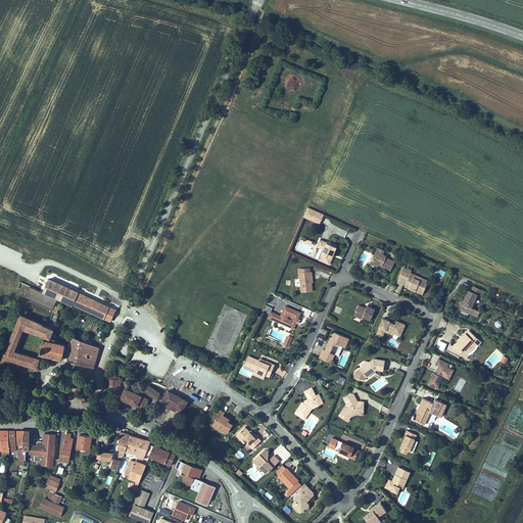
[(320,225),(324,215),(307,207),(303,218),(320,225)]
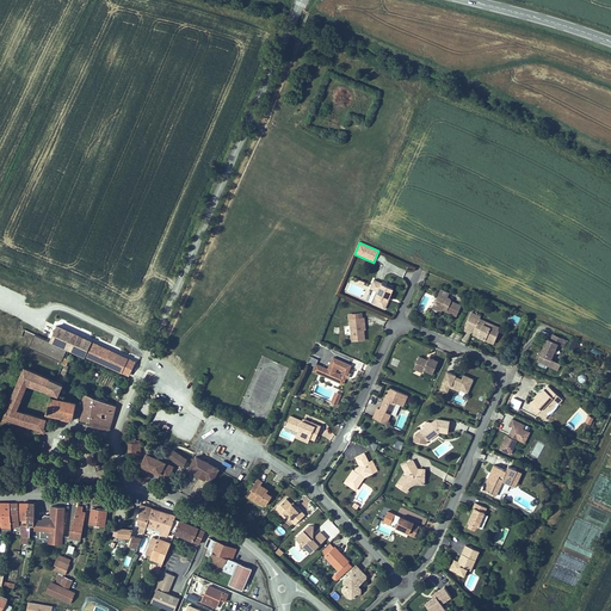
[(382,282),(374,278),(370,287),(378,290),(372,302),(384,307),(388,301),(389,297),(387,296),(392,287),(387,284),(382,282)]
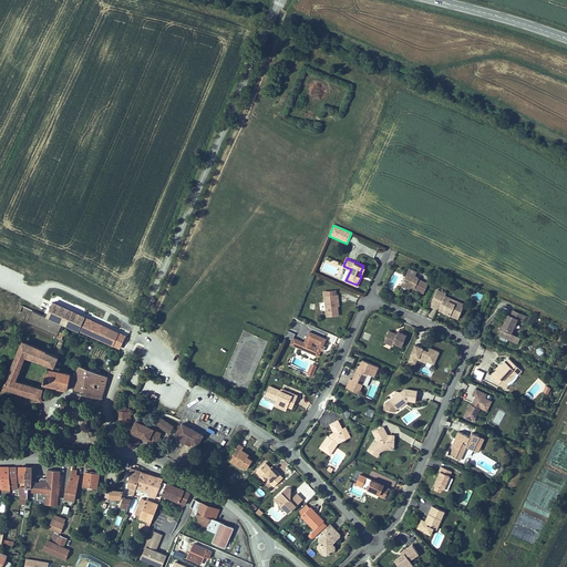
[(431,281),(422,277),(421,275),(418,274),(420,270),(412,267),(406,278),(410,287),(413,286),(415,285),(418,286),(416,287),(419,288),(426,291),(431,281)]
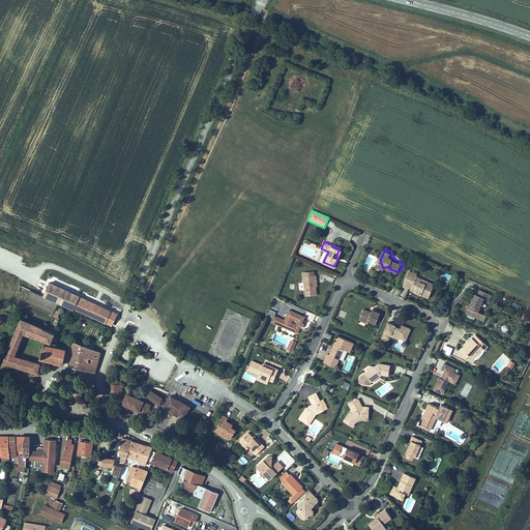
[(421,292),(431,296),(436,286),(421,280),(423,276),(418,274),(419,272),(412,269),(406,283),(413,286),(417,288),(416,290),(421,292)]
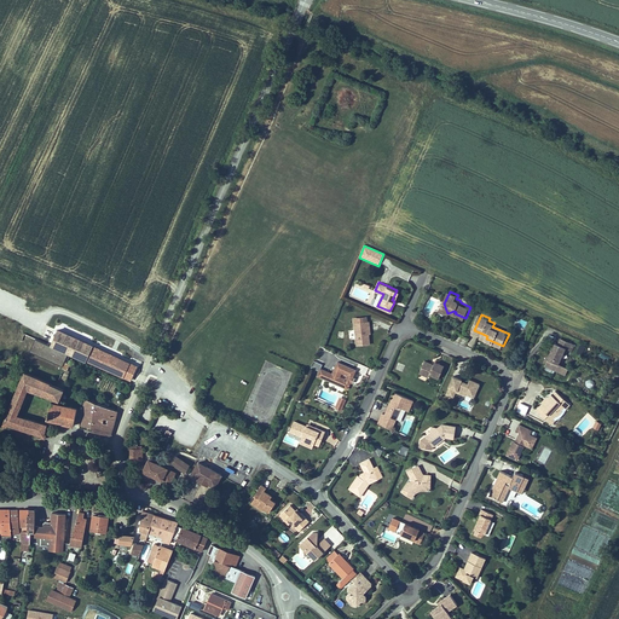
[(357,319),(359,342),(372,341),(371,330),(370,323),(372,323),(371,318),(357,319)]
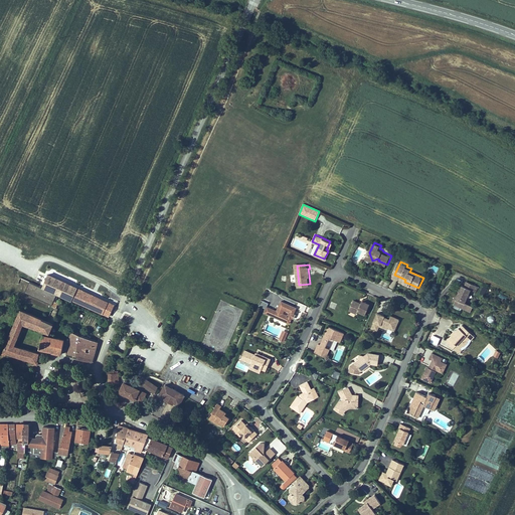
[(424,275),(411,269),(409,272),(423,278),(424,275)]
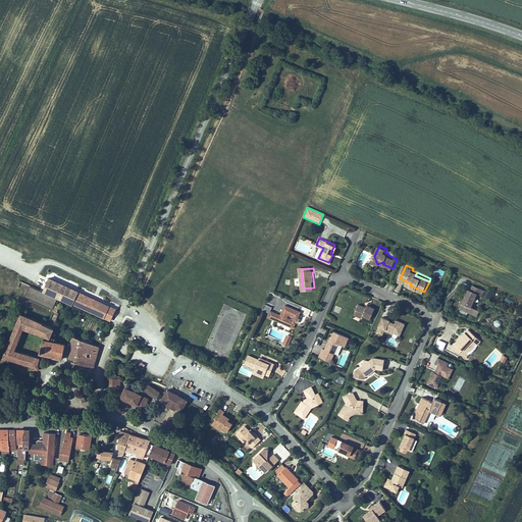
[(43,294),(71,307),(72,305),(109,322),(114,310),(50,280),(43,294)]
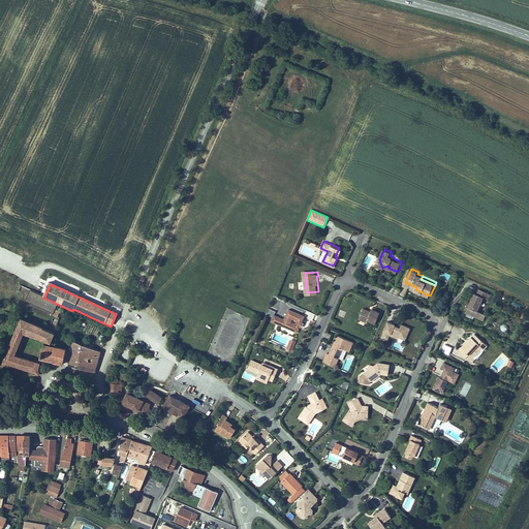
[(471,306),(469,311),(487,318),(489,313),(480,309),(487,296),(489,297),(491,291),(483,287),(480,292),(477,291),(471,306)]
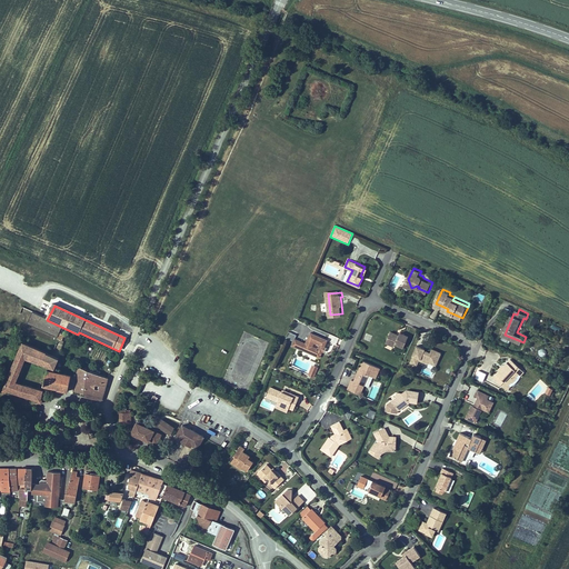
[(406,346),(411,335),(402,330),(401,332),(400,333),(399,333),(399,331),(393,329),(391,333),(388,340),(397,345),(398,341),(406,346)]
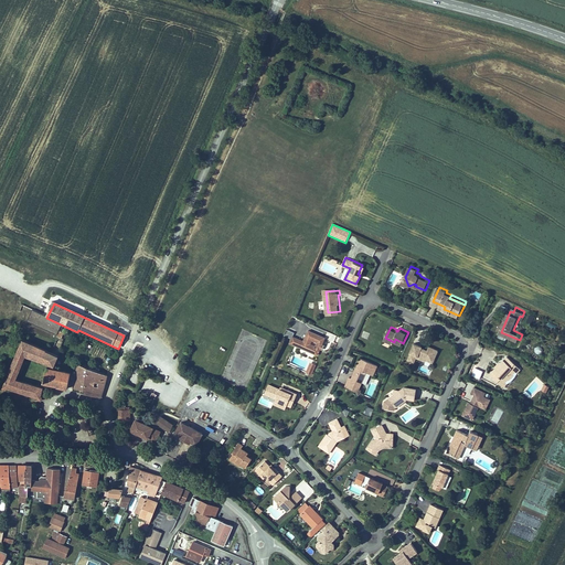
[(327,334),(310,328),(306,338),(302,337),(300,343),(319,352),(321,349),(322,345),(321,344),(322,341),(324,342),(327,334)]
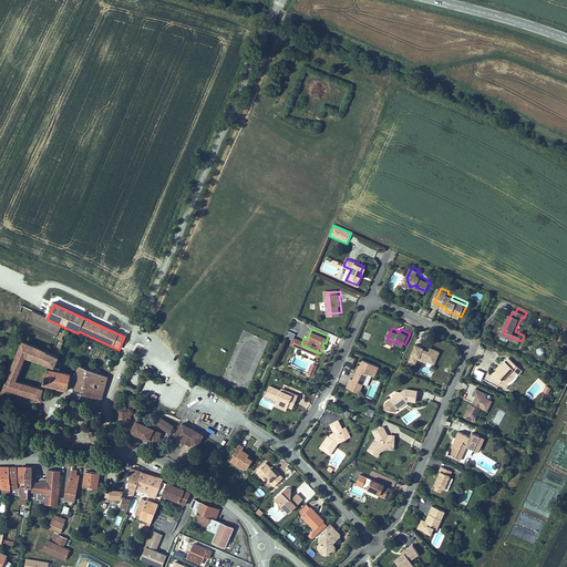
[(40,374),(45,375),(47,371),(48,368),(51,369),(59,371),(60,367),(57,364),(60,357),(23,341),(16,361),(11,359),(9,363),(13,366),(2,388),(7,390),(8,388),(39,400),(38,402),(42,403),(43,399),(40,398),(42,391),(19,382),(28,361),(43,367),(40,374)]
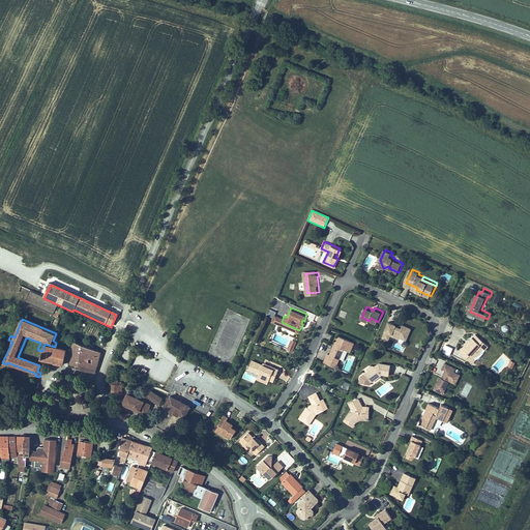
[(407,335),(410,334),(413,326),(405,322),(403,326),(402,328),(396,326),(398,324),(399,323),(390,319),(386,329),(387,329),(384,335),(390,339),(392,333),(400,336),(402,335),(403,333),(407,335)]
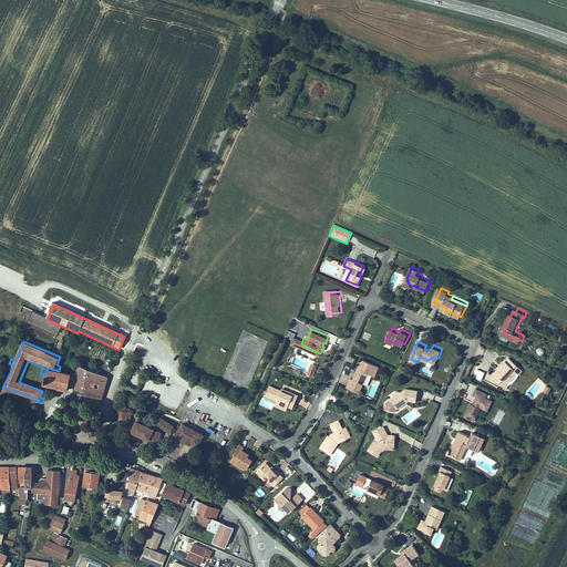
[(380,366),(363,358),(359,368),(360,369),(359,372),(358,372),(354,378),(352,377),(349,382),(348,387),(360,392),(369,372),(375,375),(380,366)]
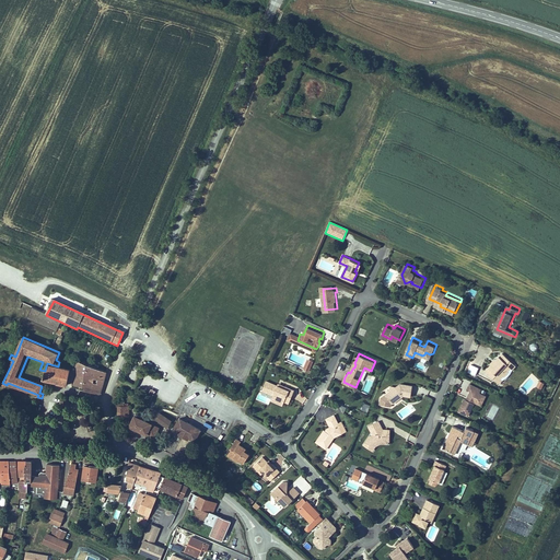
[(514,369),(501,356),(499,359),(498,359),(494,363),(496,364),(492,368),(491,366),(487,370),(494,377),(498,374),(501,377),(504,375),(505,375),(506,375),(508,374),(508,373),(510,371),(511,372),(514,369)]
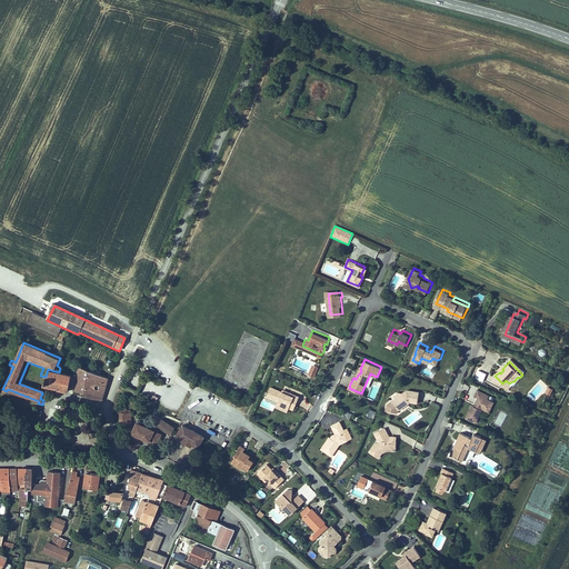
[(108,379),(79,368),(75,391),(86,393),(86,397),(101,401),(108,379)]
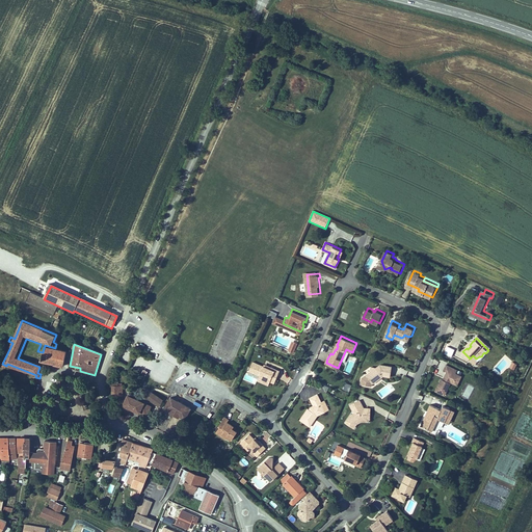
[(452,354),(455,347),(447,344),(444,351),(452,354)]
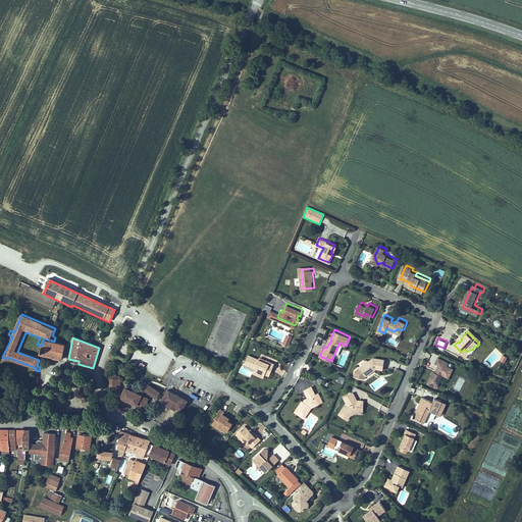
[(42,346),(40,354),(52,356),(52,357),(63,359),(64,346),(43,342),(42,346)]
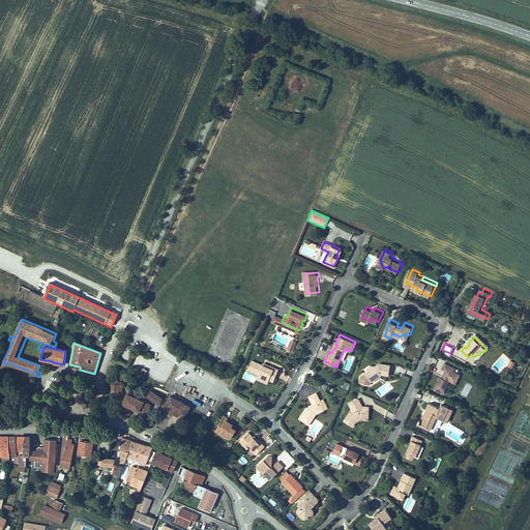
[(276,374),(280,367),(271,363),(270,365),(264,362),(254,357),(249,366),(260,372),(259,373),(270,378),(272,372),(276,374)]
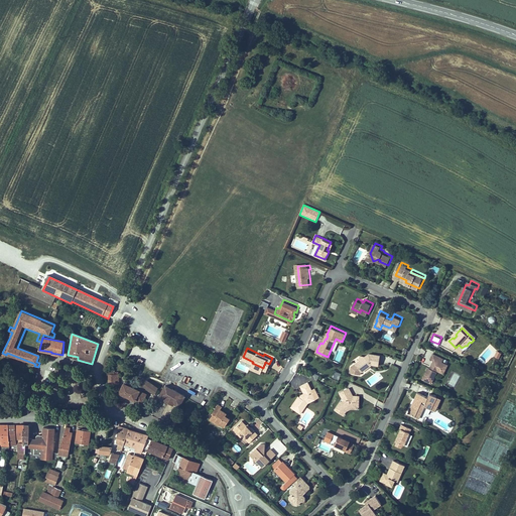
[(381,354),(370,352),(365,356),(360,355),(359,360),(351,366),(350,372),(361,374),(361,372),(372,365),(379,365),(381,354)]
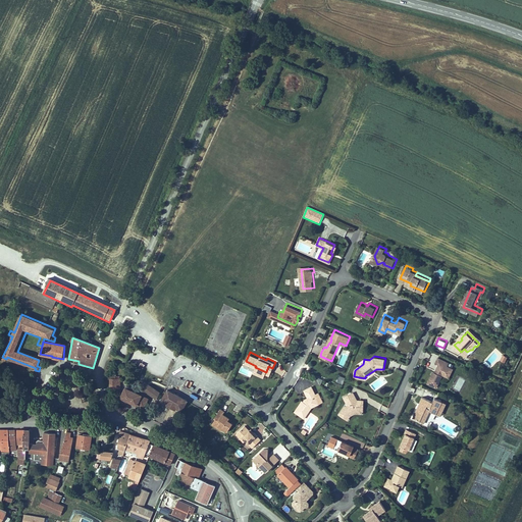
[(432,376),(429,382),(437,386),(444,373),(446,374),(448,372),(449,372),(451,373),(454,368),(448,366),(450,362),(438,358),(436,363),(439,364),(437,369),(438,369),(437,372),(436,371),(434,371),(432,376)]
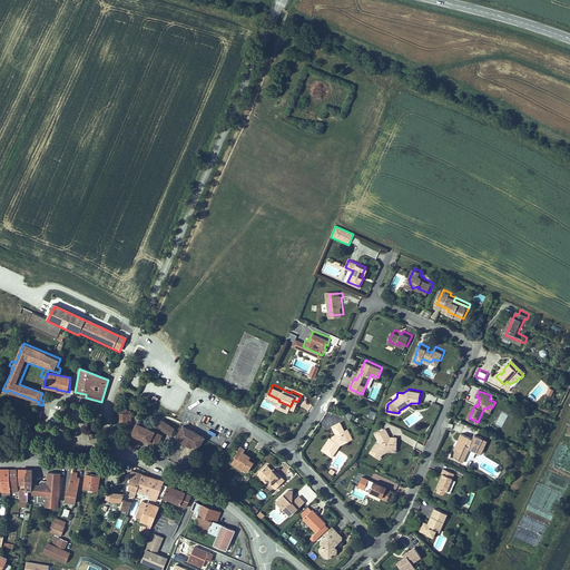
[(291,406),(278,401),(277,404),(288,410),(291,406)]
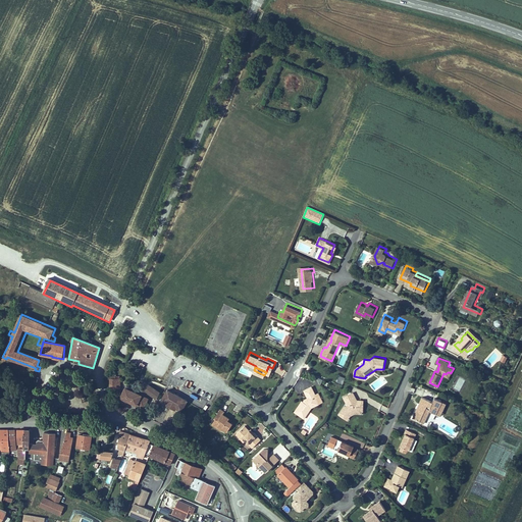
[(338,374),(336,381),(343,384),(346,376),(338,374)]
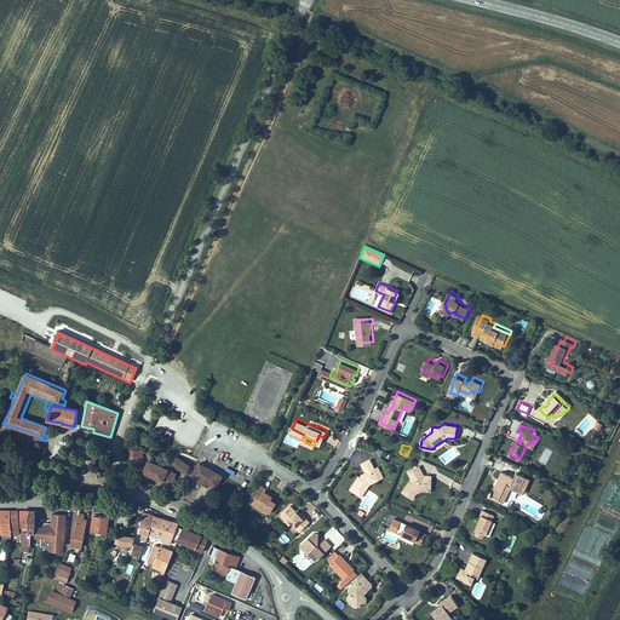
[(373,454),(380,457),(384,449),(377,447),(373,454)]
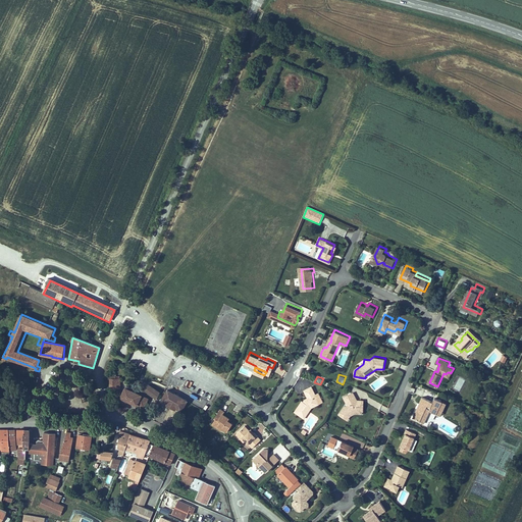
[(146,390),(142,388),(140,394),(145,396),(148,390),(160,398),(164,392),(149,383),(146,390)]
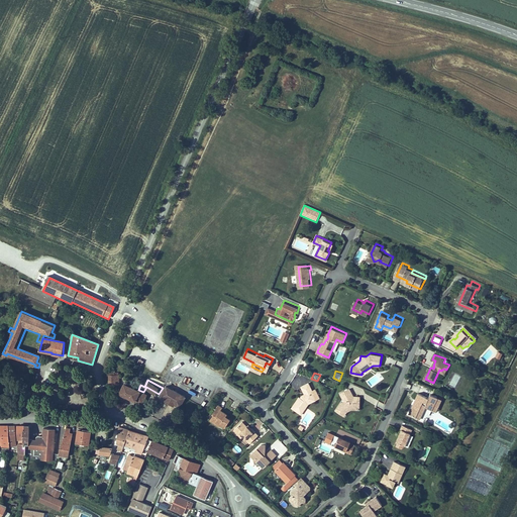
[(305,393),(302,395),(303,395),(302,397),(301,397),(300,396),(298,399),(292,407),(299,412),(305,403),(307,403),(308,404),(309,403),(316,399),(312,390),(313,390),(309,382),(302,386),(305,393)]
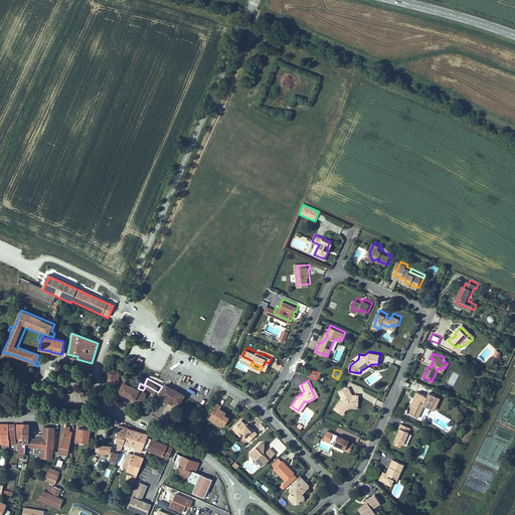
[(125,382),(121,391),(144,402),(148,393),(143,390),(138,388),(125,382)]
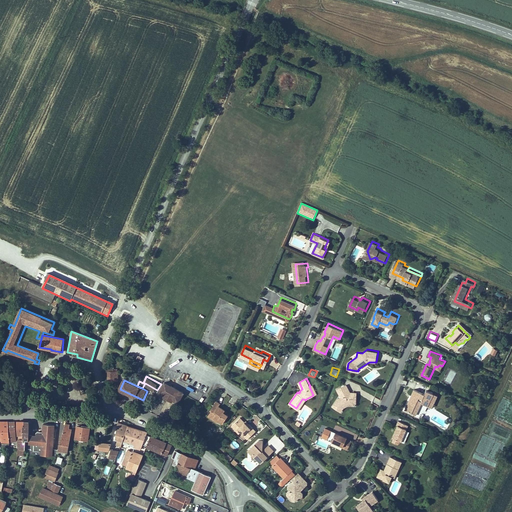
[(169,382),(162,391),(178,405),(186,397),(169,382)]
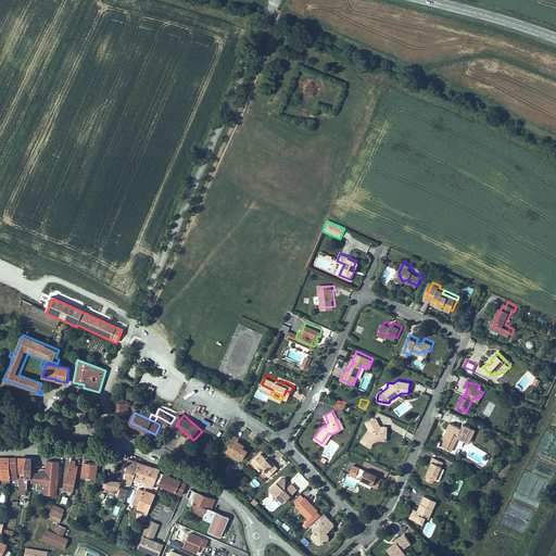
[(381,426),(376,417),(367,422),(371,431),(367,433),(362,441),(370,446),(376,439),(388,433),(388,426),(383,426),(381,426)]
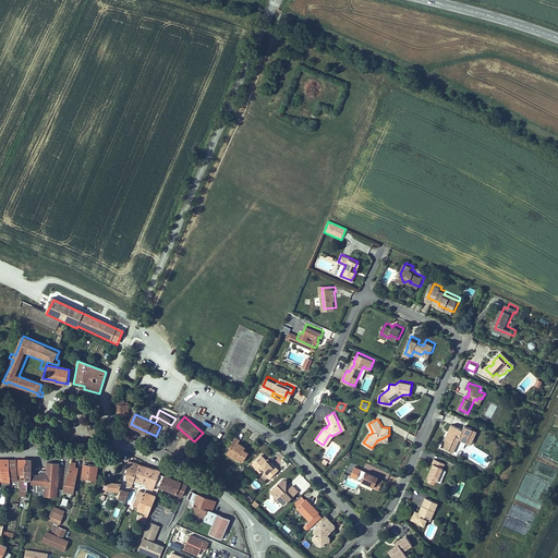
[(448,435),(443,445),(450,449),(457,434),(461,436),(469,439),(468,441),(475,445),(482,432),(474,427),(472,432),(472,433),(461,427),(461,426),(453,423),(448,435)]
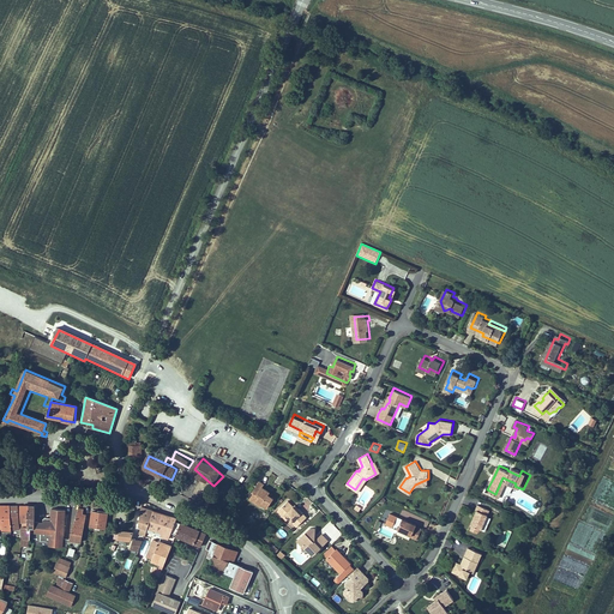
[(535,477),(530,475),(523,489),(528,492),(535,477)]
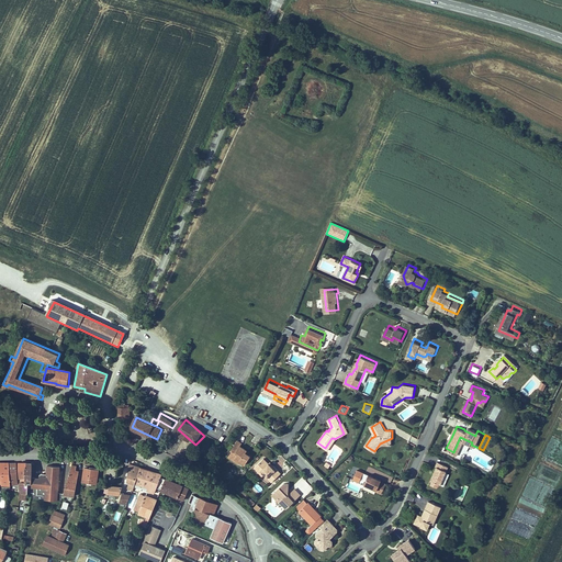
[(464,439),(460,437),(453,452),(458,453),(464,439)]
